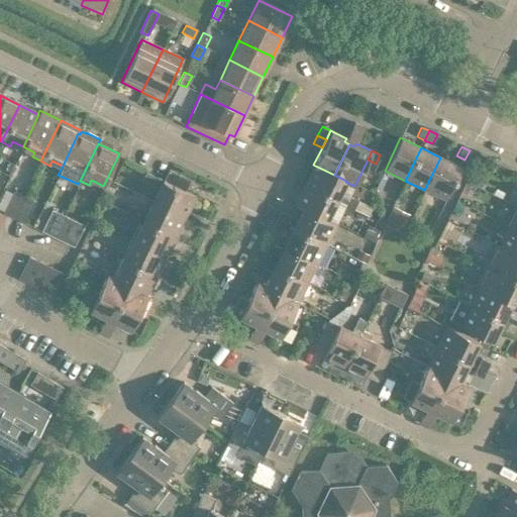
[(440,158),(424,190),(445,200),(461,168),(440,158)]
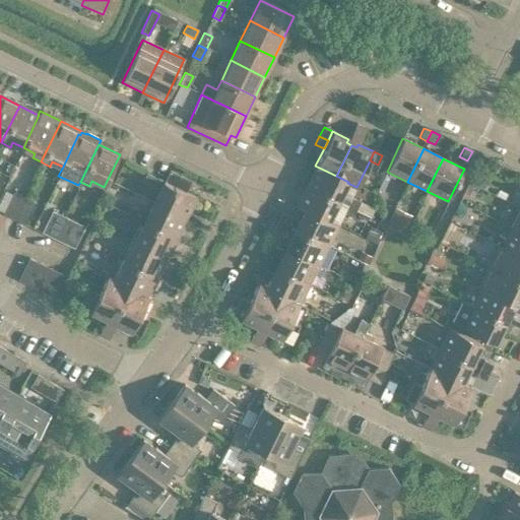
[(370,160),(366,169),(374,173),(378,165),(370,160)]
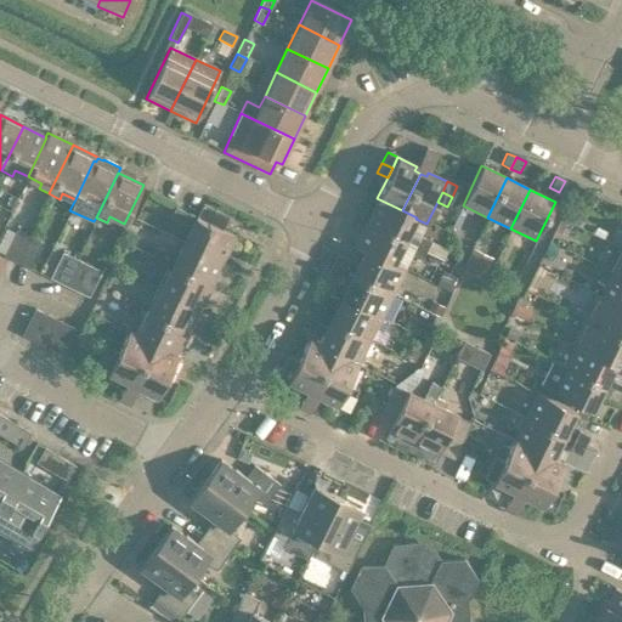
[(377,198),(366,222),(405,241),(414,246),(417,239),(408,236),(416,219),(417,218),(402,210),(377,198)]
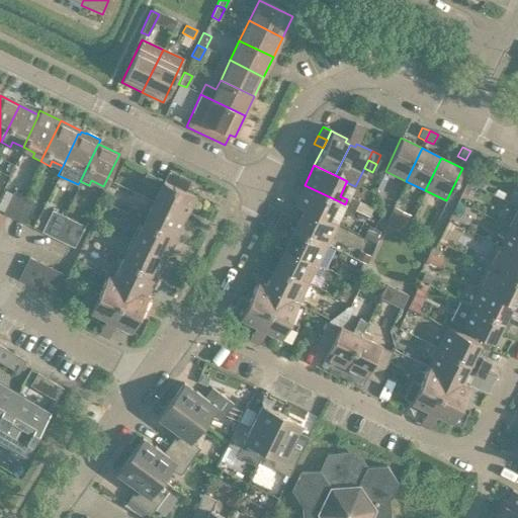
[(194,197),(184,192),(189,181),(168,170),(162,182),(162,181),(152,202),(185,219),(194,197)]
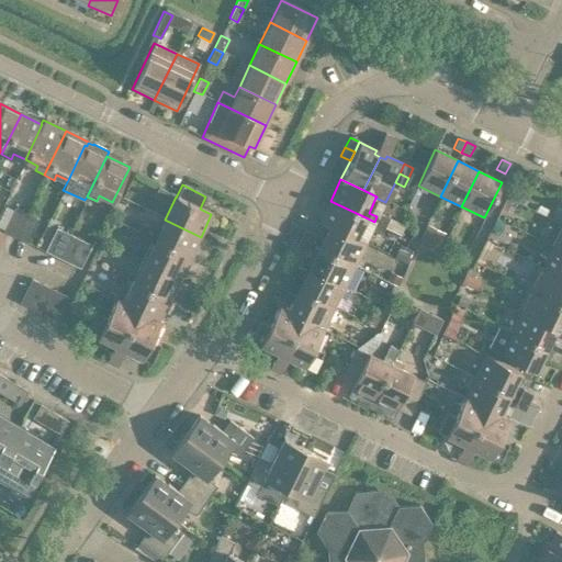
[(418,186),(408,205),(413,208),(423,188),(418,186)]
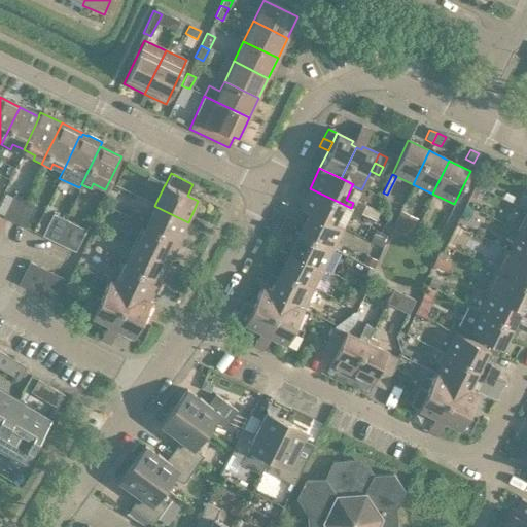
[(152,189),(156,181),(147,176),(143,184),(152,189)]
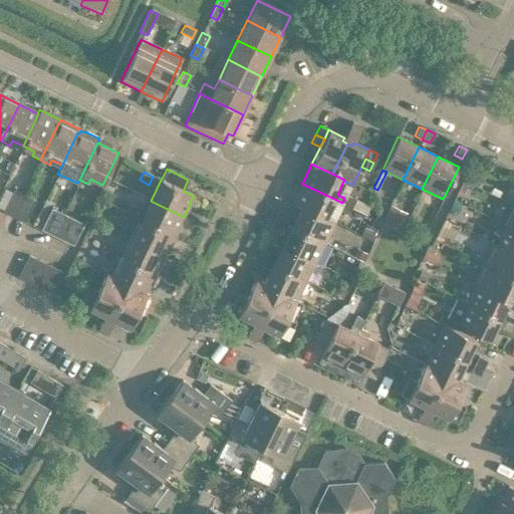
[(467,185),(463,182),(458,191),(458,192),(463,194),(467,185)]
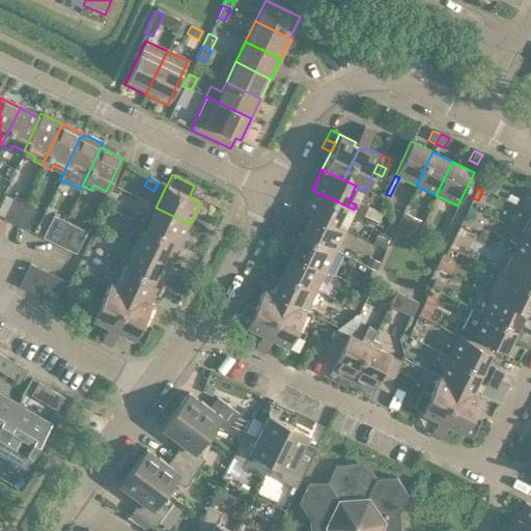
[(302,212),(310,216),(310,214),(336,226),(336,225),(345,205),(312,190),(302,212)]
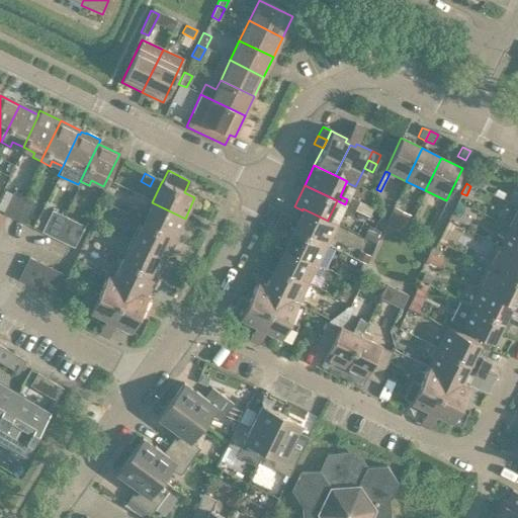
[(496,190),(494,195),(503,199),(505,194),(496,190)]
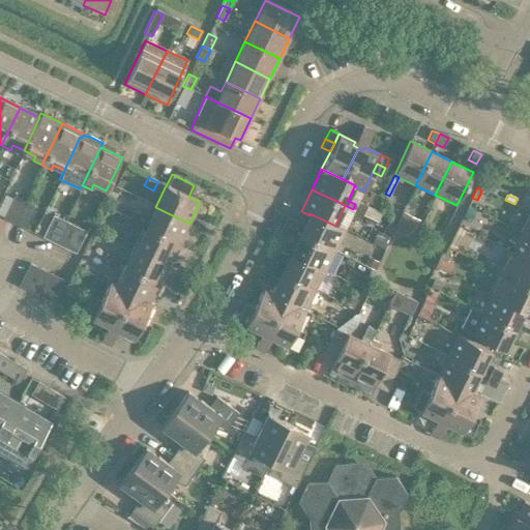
[(13,224),(25,201),(13,196),(2,218),(13,224)]
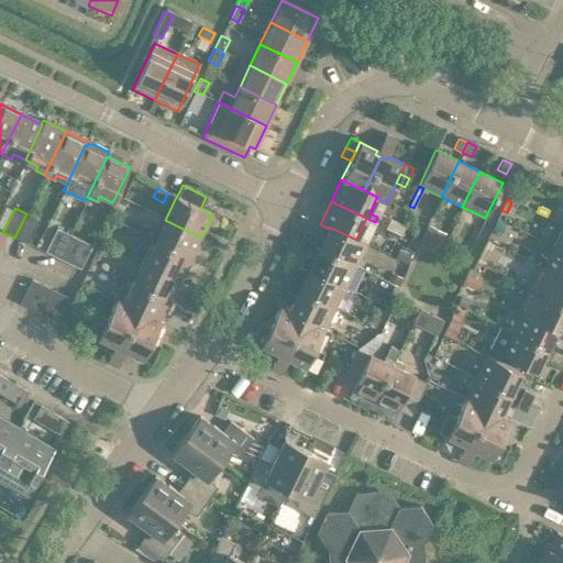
[(37,220),(26,213),(14,238),(26,243),(37,220)]
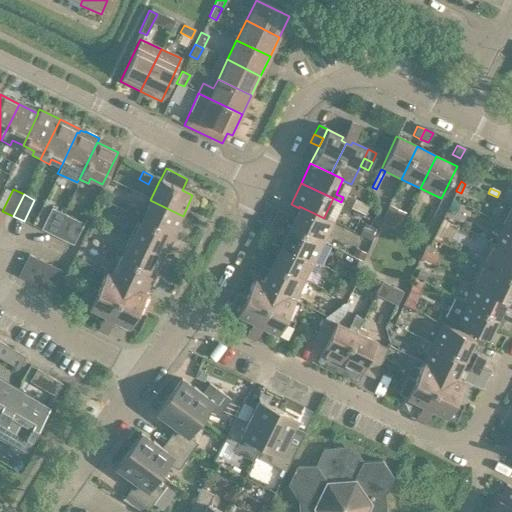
[(341,202),(350,207),(354,199),(345,195),(343,197),(341,202)]
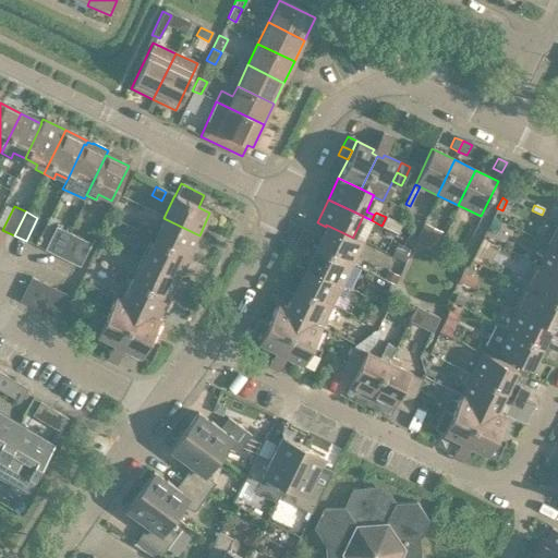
[(154,239),(189,256),(199,235),(164,218),(154,239)]
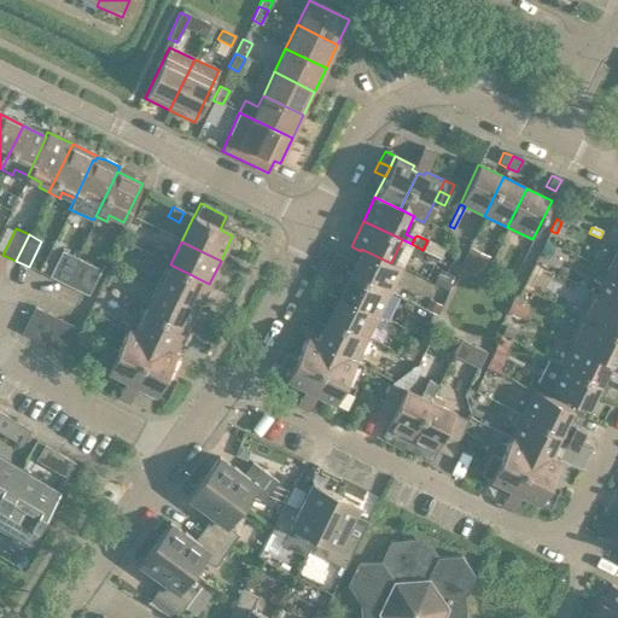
[(554,246),(546,242),(541,251),(551,256),(554,246)]
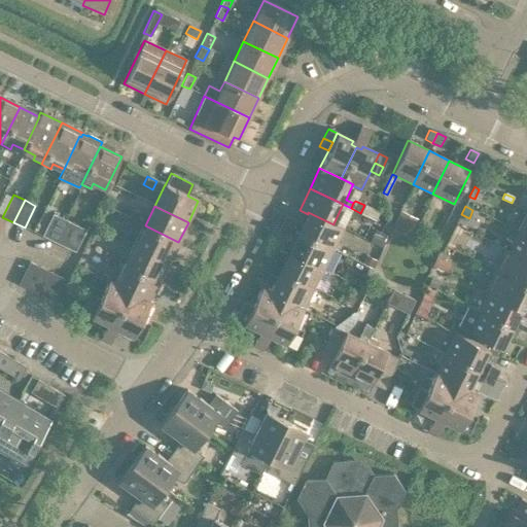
[(356,220),(360,213),(351,208),(347,216),(356,220)]
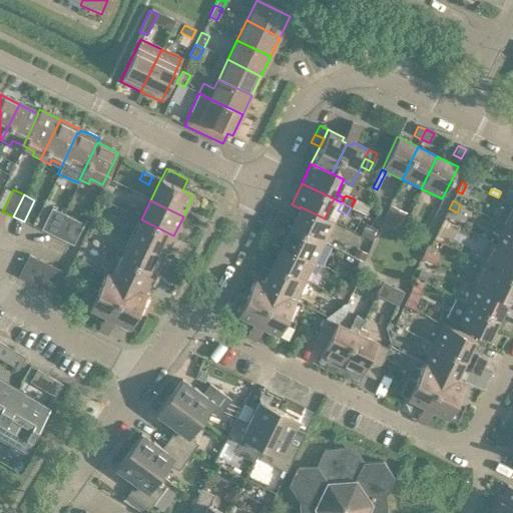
[(124,211),(133,215),(137,208),(127,203),(124,211)]
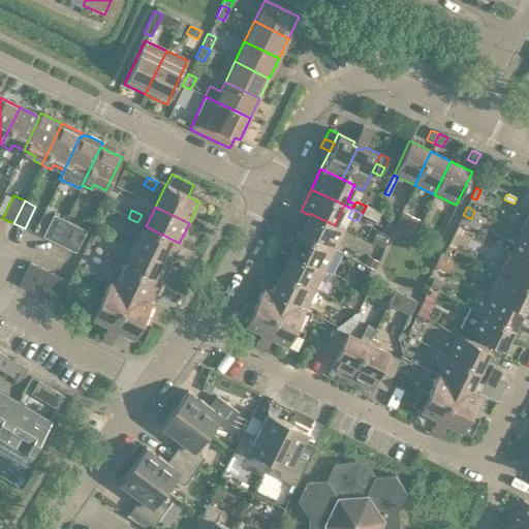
[(395,225),(410,234),(417,220),(402,212),(395,225)]
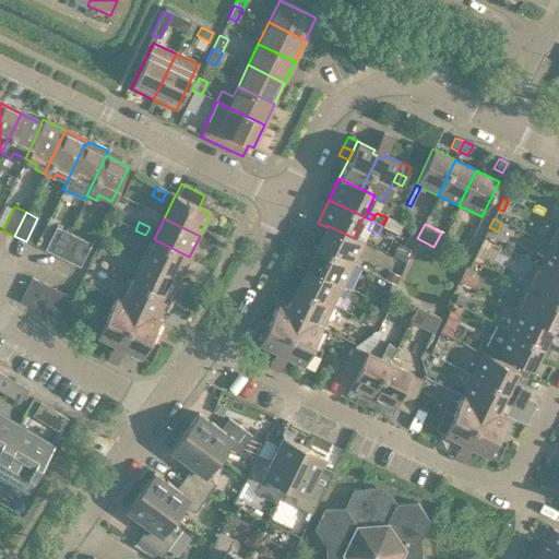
[(558,224),(558,225),(548,246),(558,250),(558,224)]
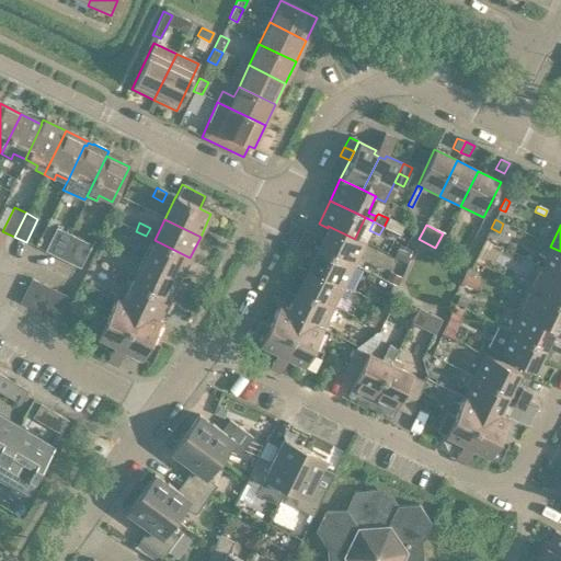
[(318,248),(353,265),(364,242),(355,238),(355,239),(328,226),(328,228),(318,248)]
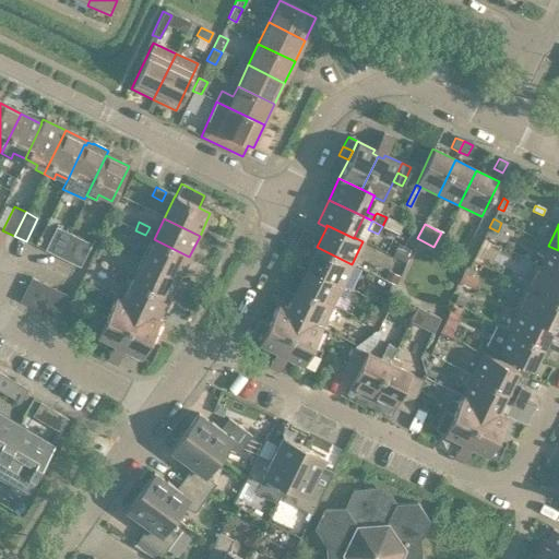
[(44,250),(56,256),(68,233),(56,227),(44,250)]
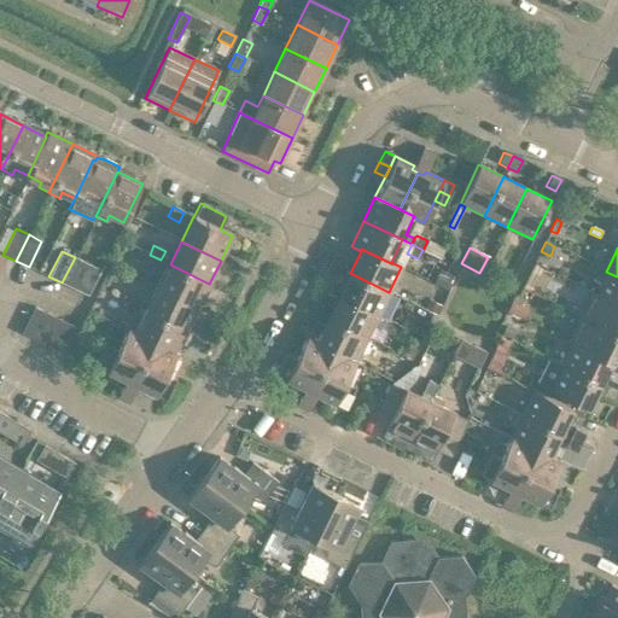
[(333,254),(330,263),(340,268),(345,258),(333,254)]
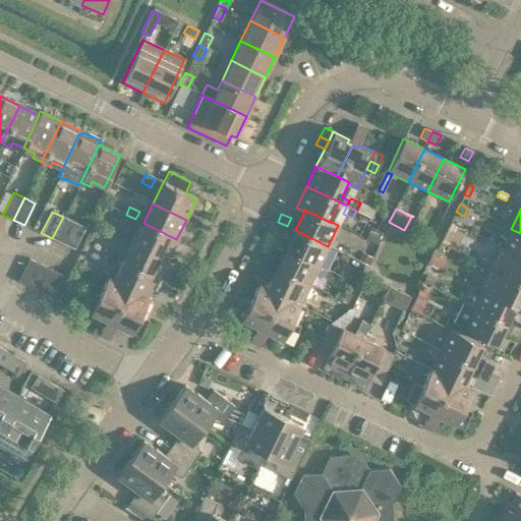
[(131,227),(135,219),(126,215),(122,223),(131,227)]
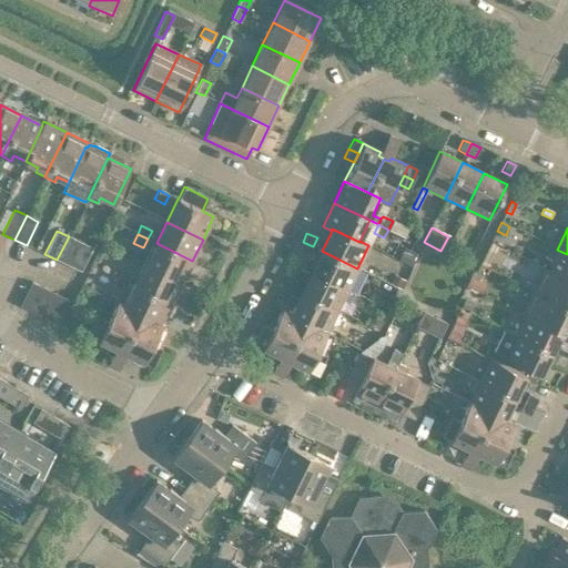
[(69,236),(57,260),(69,266),(80,242),(69,236)]
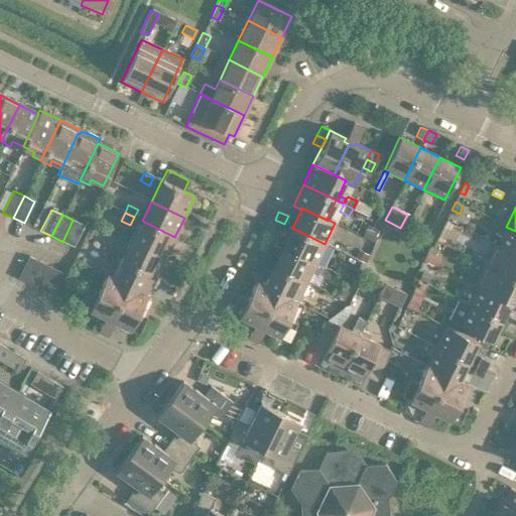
[(73,220),(62,242),(74,247),(84,225),(73,220)]
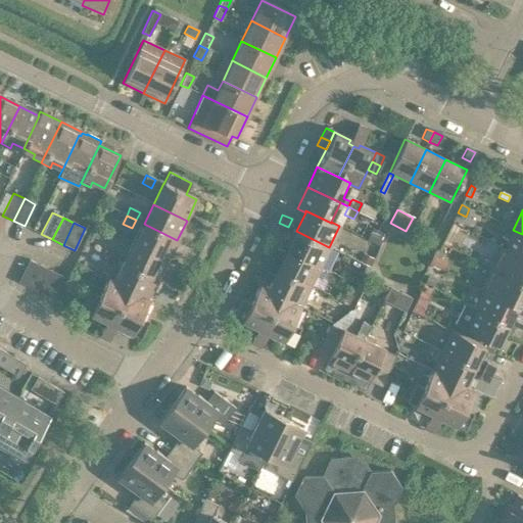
[(284,235),(288,227),(279,223),(275,230),(284,235)]
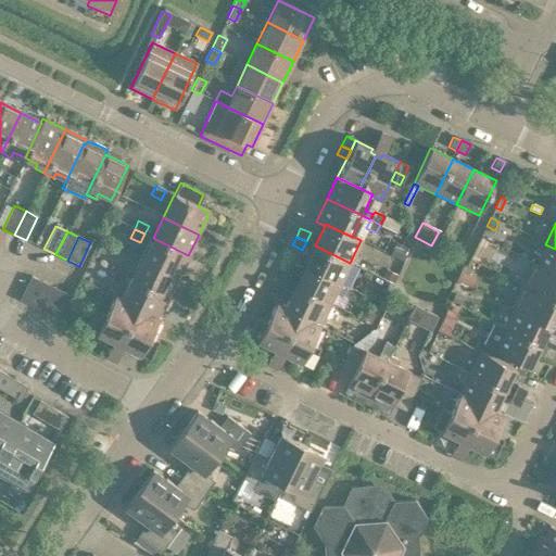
[(450,241),(441,237),(437,245),(445,250),(450,241)]
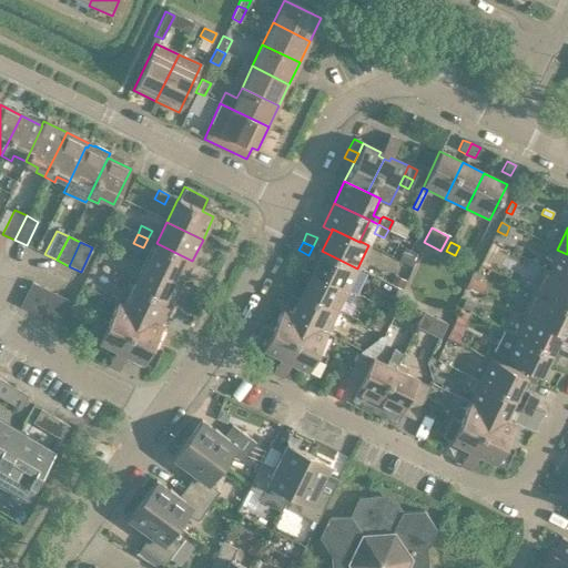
[(146,265),(182,283),(192,261),(156,243),(146,265)]
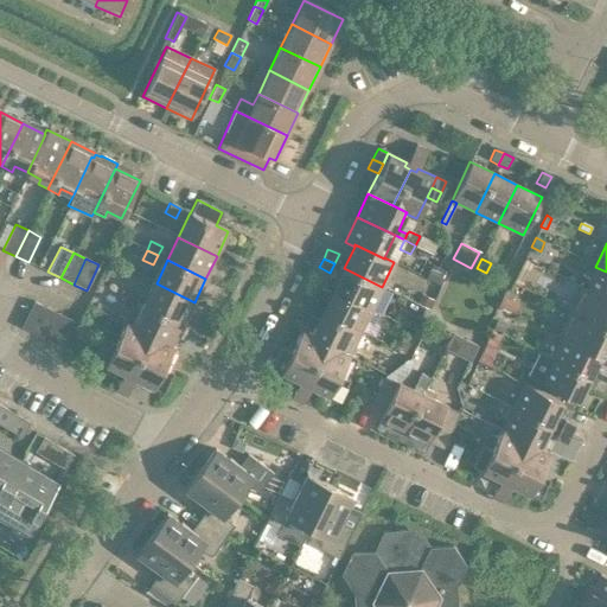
[(427,278),(440,285),(447,272),(434,264),(427,278)]
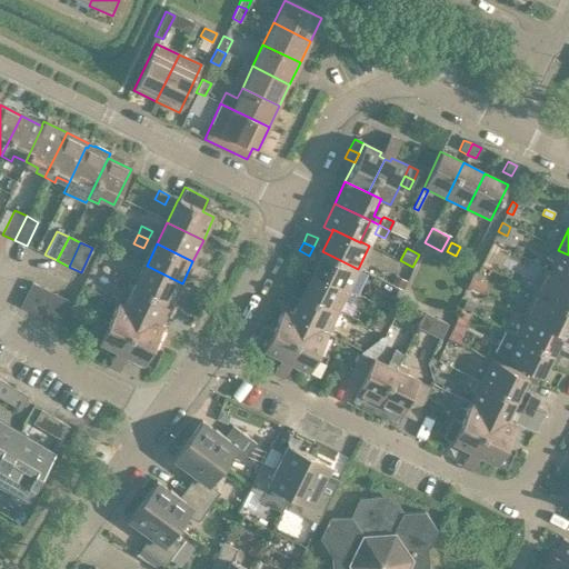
[(568,255),(558,250),(549,270),(548,271),(568,281),(568,255)]
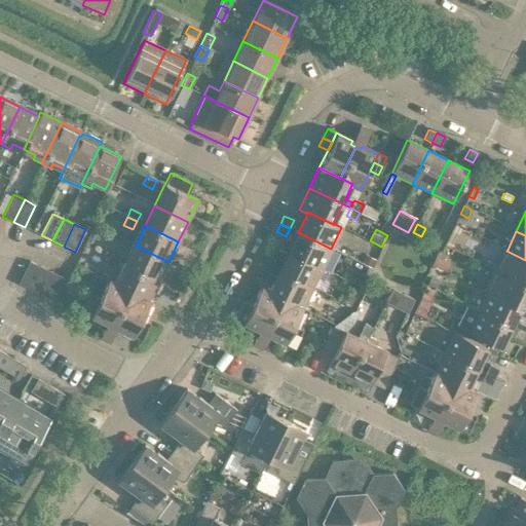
[(288,252),(322,268),(331,249),(298,232),(288,252)]
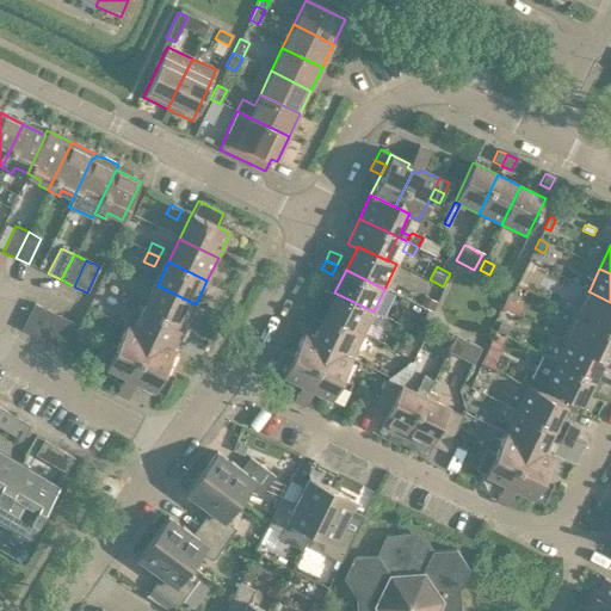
[(443,288),(442,287),(431,282),(419,304),(430,310),(432,312),(443,288)]
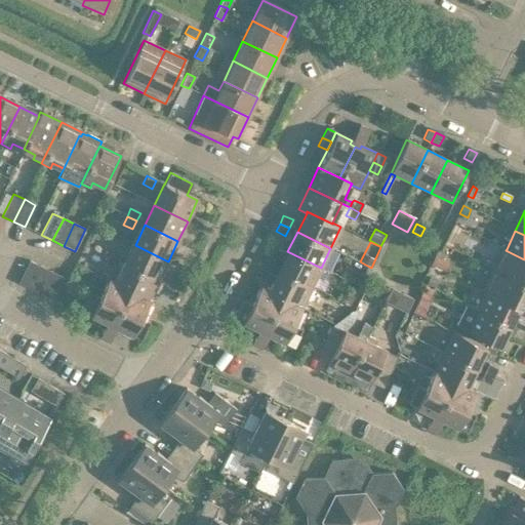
[(135,245),(125,266),(159,281),(168,261),(135,245)]
